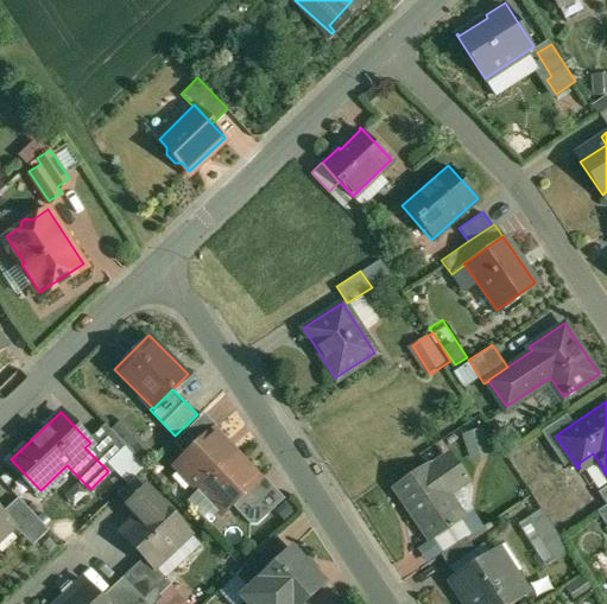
[(566,413),(539,430),(549,444),(557,438),(556,436),(573,424),(566,413)]
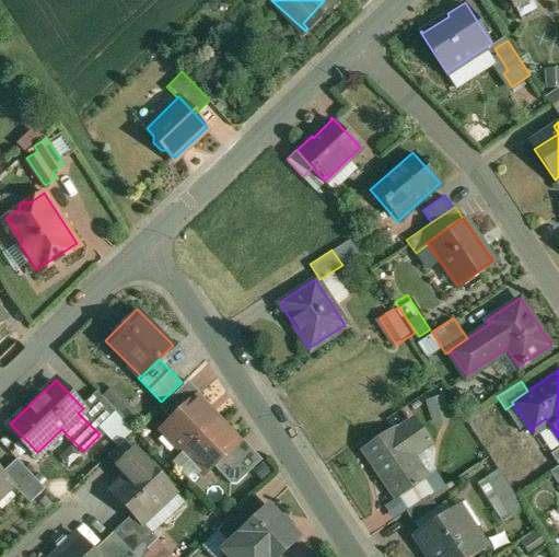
[(96,389),(80,405),(83,408),(82,409),(99,426),(116,409),(96,389)]
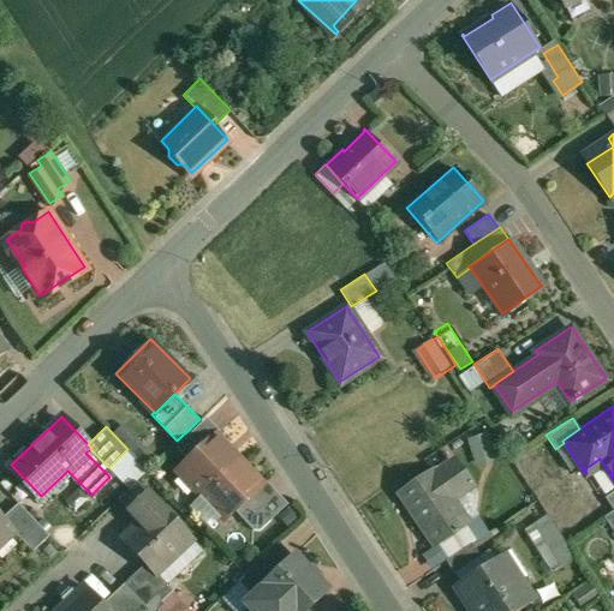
[(482,461),(502,454),(493,427),(472,435),(482,461)]
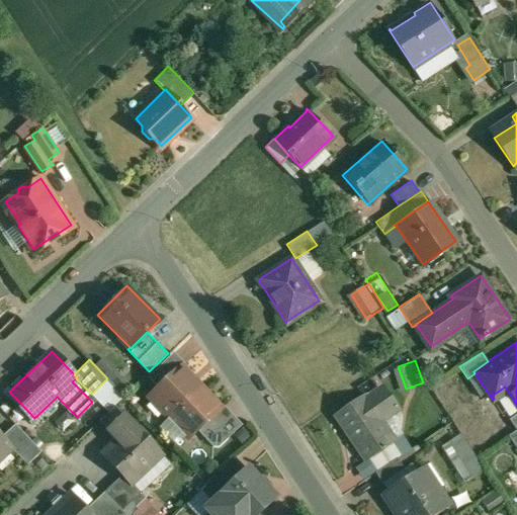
[(200,385),(181,364),(166,378),(158,387),(149,395),(169,416),(200,385)]
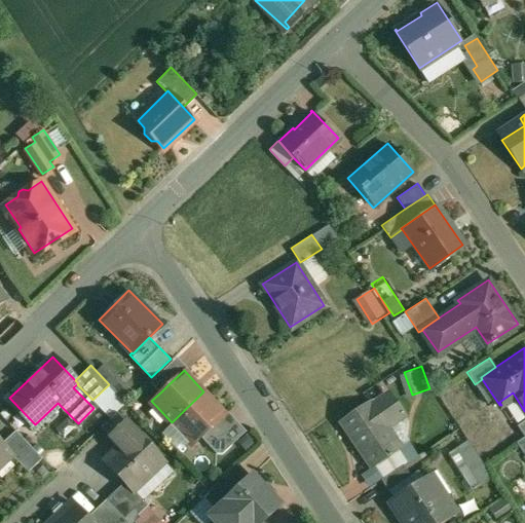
[(158,373),(149,381),(160,393),(169,384),(158,373)]
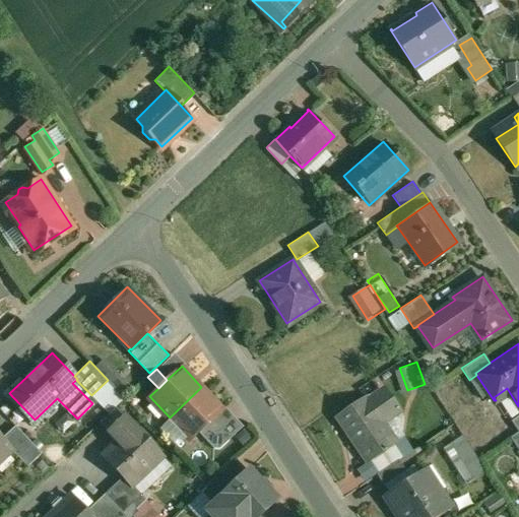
[(221,408),(201,387),(170,417),(189,438),(198,430),(207,422),(221,408)]
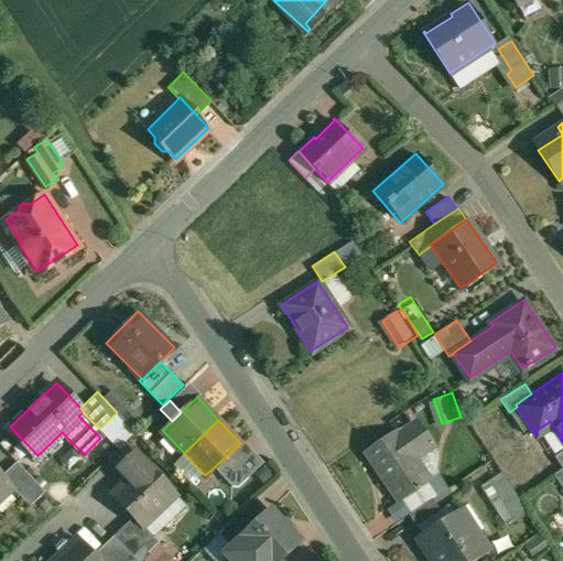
[(397,431),(366,452),(398,498),(415,486),(417,488),(419,486),(418,485),(420,484),(428,478),(428,477),(413,455),(430,443),(432,445),(432,444),(415,420),(398,432),(397,431)]
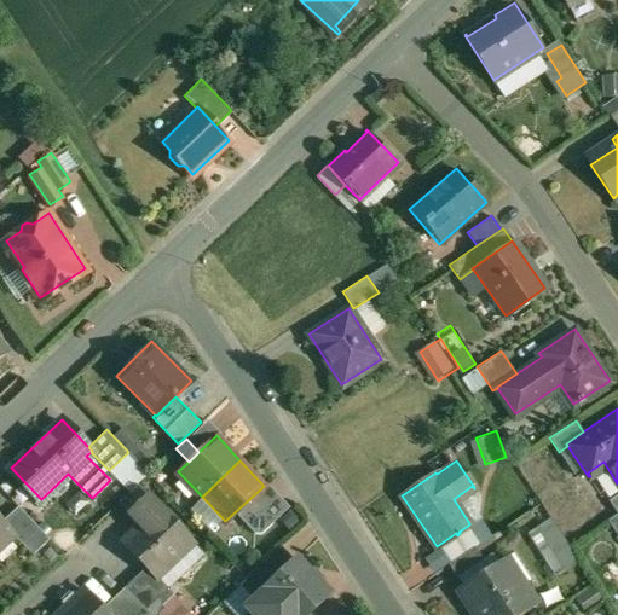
[(140,511),(157,489),(145,480),(128,502),(140,511)]
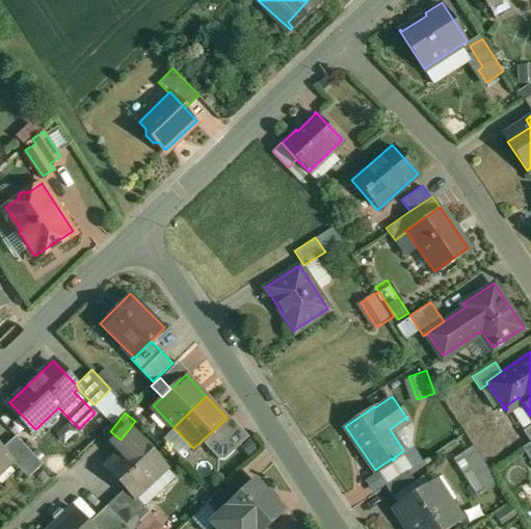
[(530,422),(522,428),(530,440),(530,439),(530,422)]
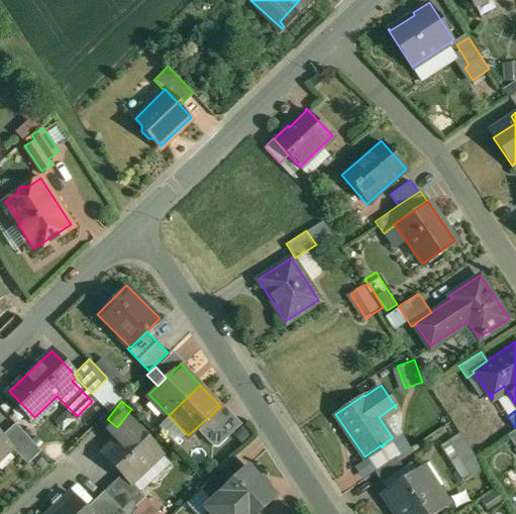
[(215,430),(206,419),(197,427),(207,438),(215,430)]
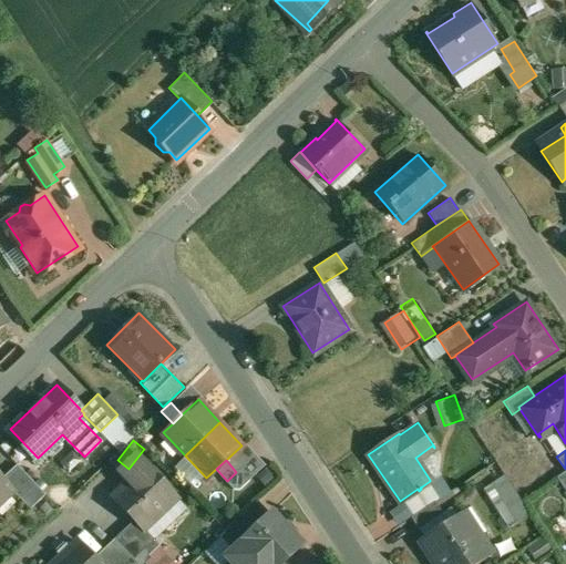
[(45,493),(17,463),(1,477),(13,490),(30,508),(45,493)]
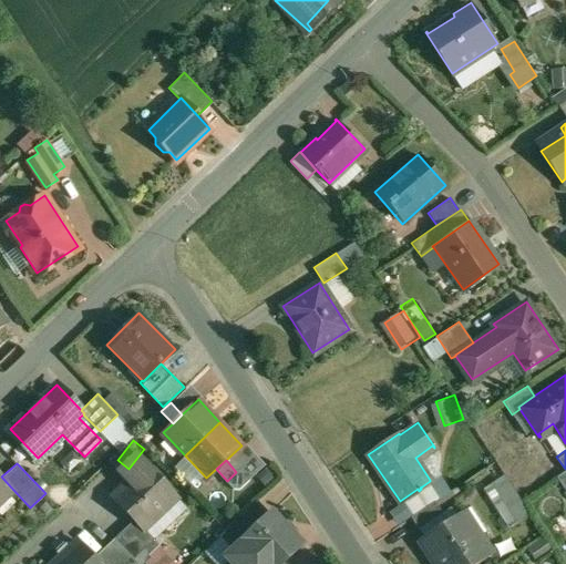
[(177,500),(144,465),(112,496),(133,519),(144,531),(146,530),(177,500)]
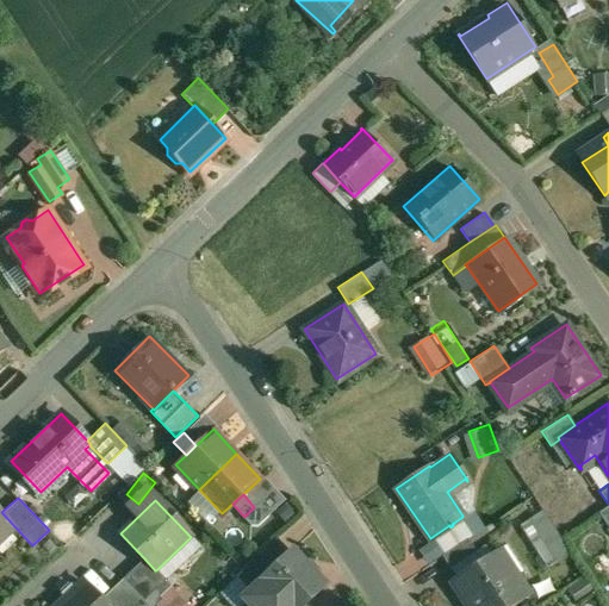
[(608,503),(608,504),(598,511),(608,524),(608,523),(608,503)]
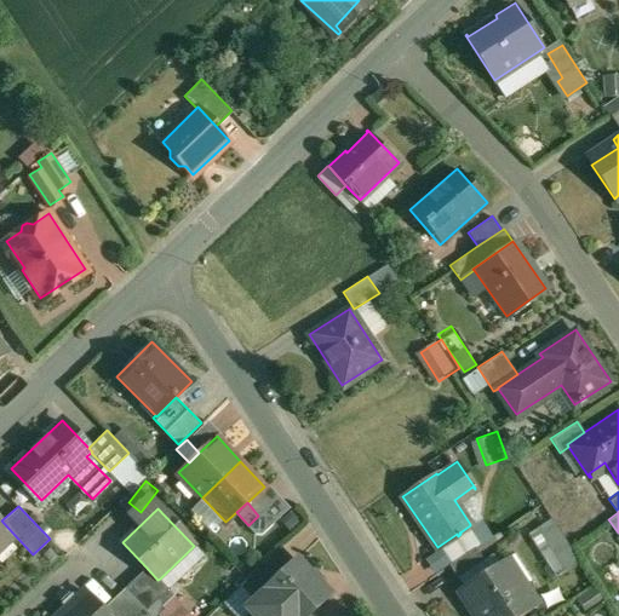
[(562,573),(585,558),(557,514),(533,529),(562,573)]
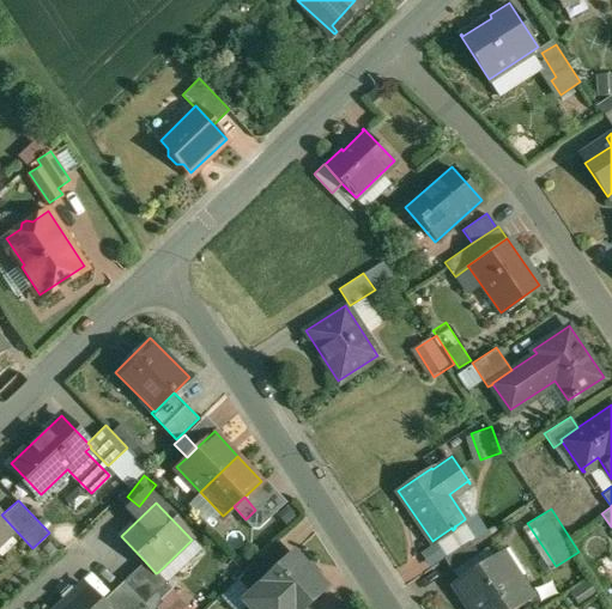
[(1,515),(0,513),(0,542),(14,529),(1,515)]
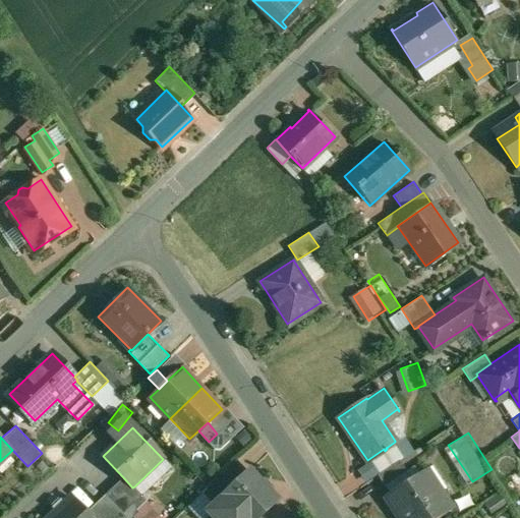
[(404,456),(395,442),(388,447),(397,460),(400,459),(404,456)]
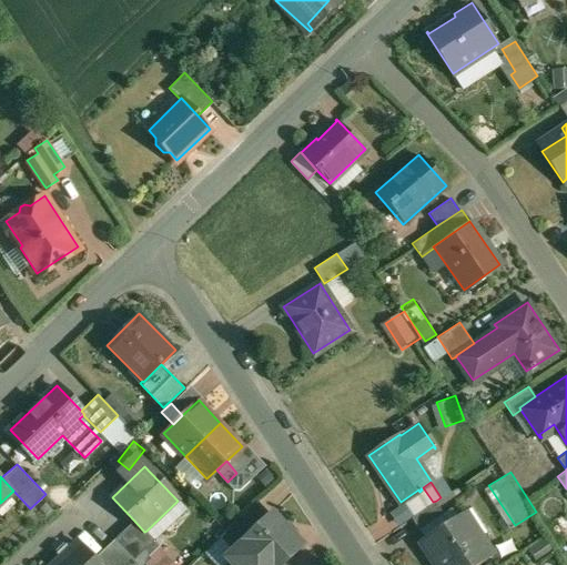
[(257,501),(236,521),(249,533),(270,513),(257,501)]
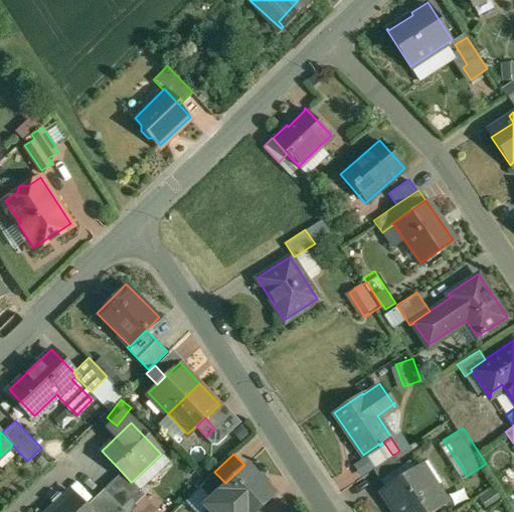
[(392,455),(373,468),(381,479),(402,465),(395,454),(392,455)]
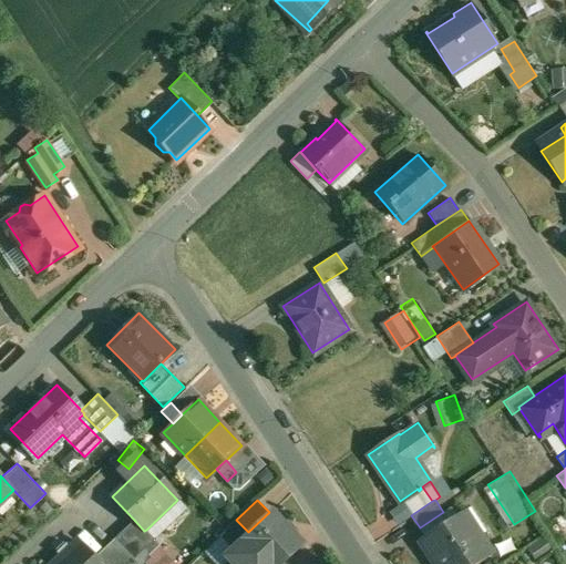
[(248,532),(224,555),(232,563),(279,563),(300,544),(270,512),(269,512),(248,532)]
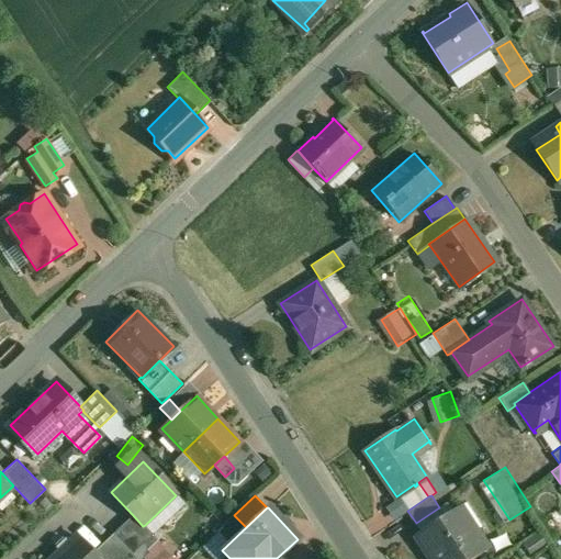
[(468,533),(452,510),(417,534),(434,558),(469,558),(486,547),(474,528),(468,533)]
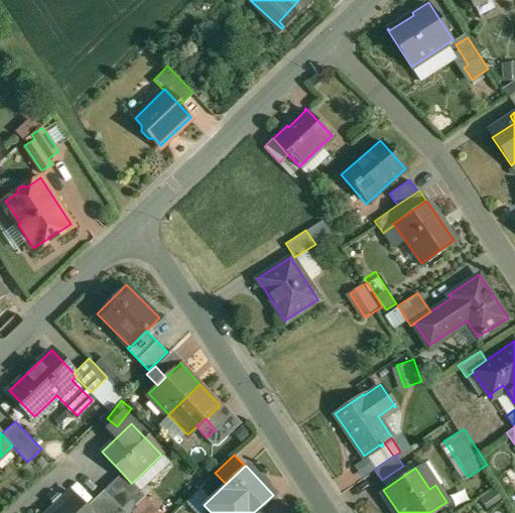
[(131,483),(121,472),(104,489),(122,508),(131,500),(135,505),(145,495),(133,482),(131,483)]
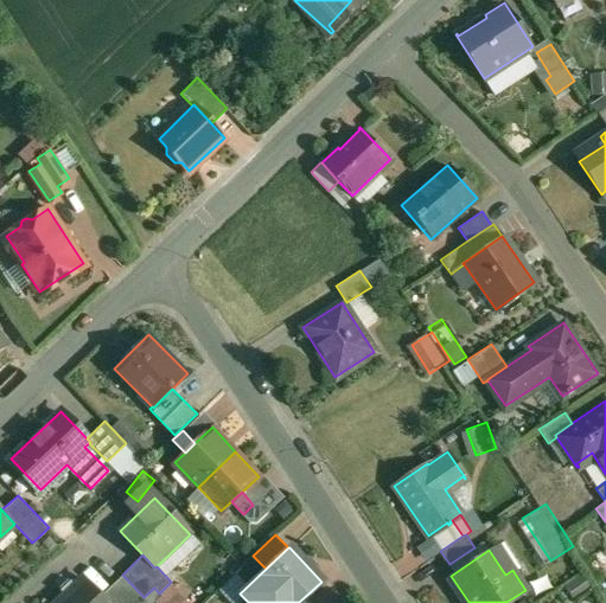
[(148,602),(144,597),(122,575),(101,595),(108,602),(148,602)]
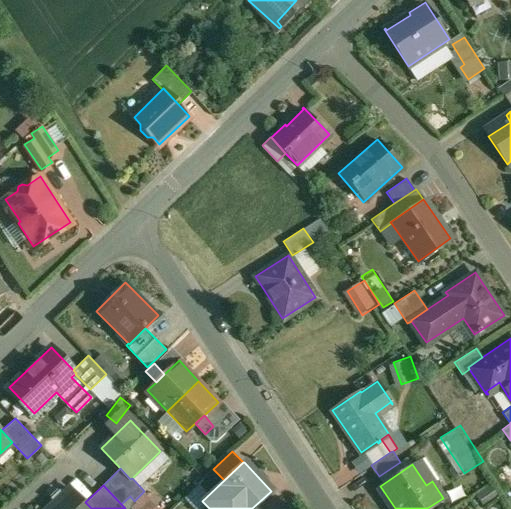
[(91,508),(85,502),(70,486),(46,508),(91,508)]
